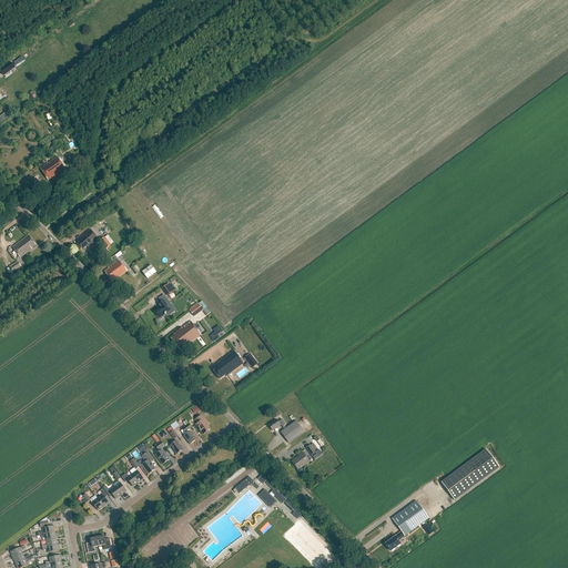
[(24,59),(22,57),(13,62),(16,66),(24,59)]
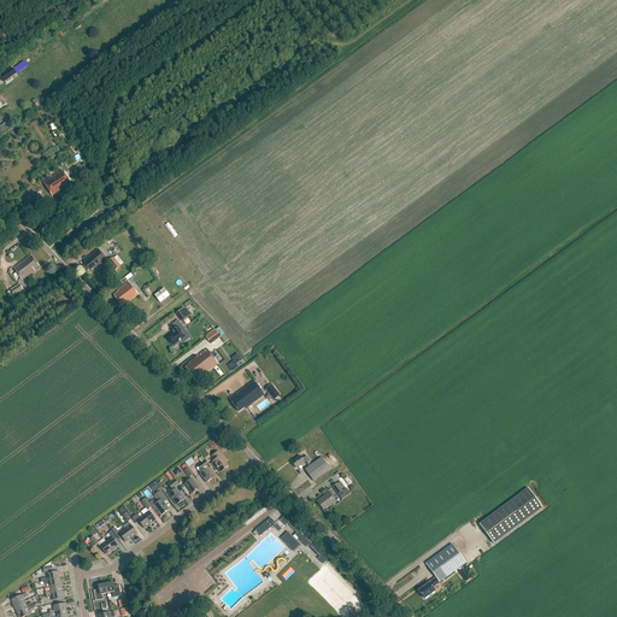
[(12,69),(0,77),(4,82),(17,74),(12,69)]
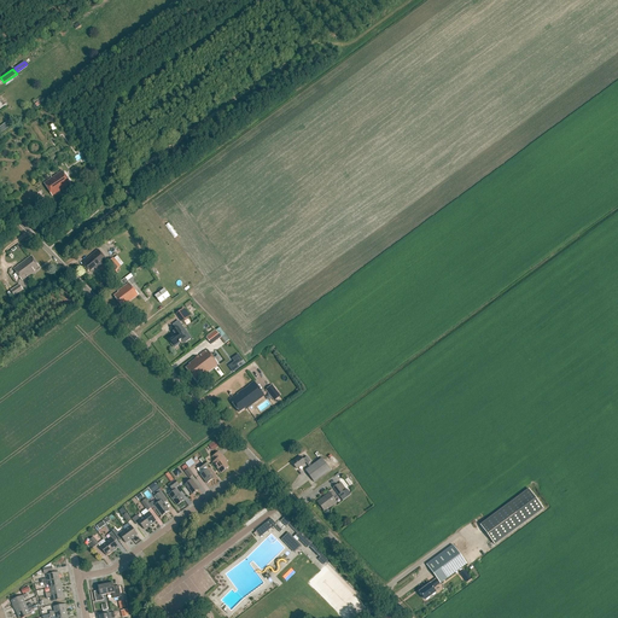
[(40,105),(48,100),(45,94),(33,101),(34,104),(38,101),(40,105)]
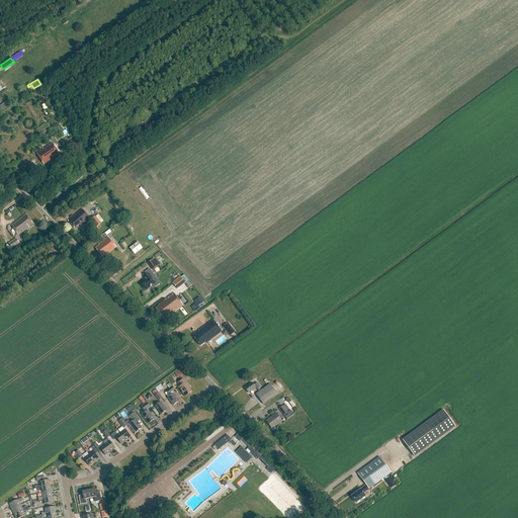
[(36,154),(44,165),(59,154),(52,144),(36,154)]
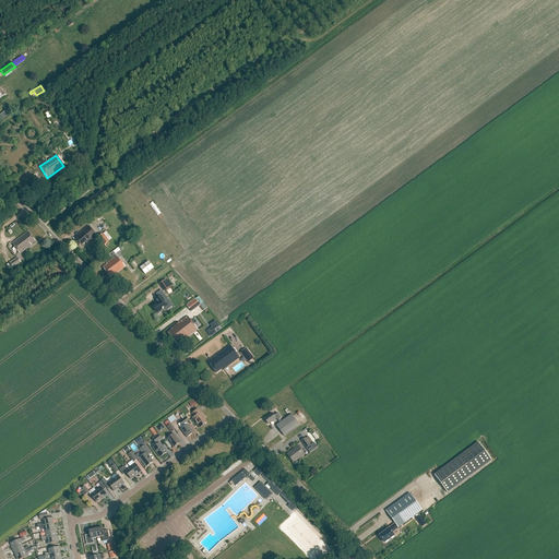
[(87,245),(97,236),(88,225),(74,237),(76,240),(75,241),(80,246),(81,245),(82,246),(85,242),(87,245)]
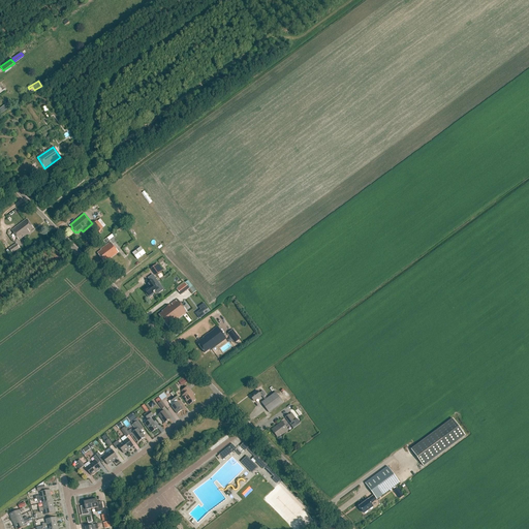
[(92,225),(98,232),(100,235),(105,230),(103,228),(106,225),(100,218),(92,225)]
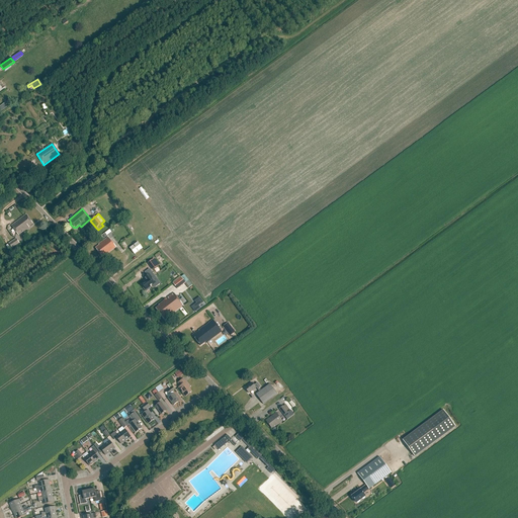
[(28,227),(32,224),(26,214),(11,226),(19,236),(29,228),(28,227)]
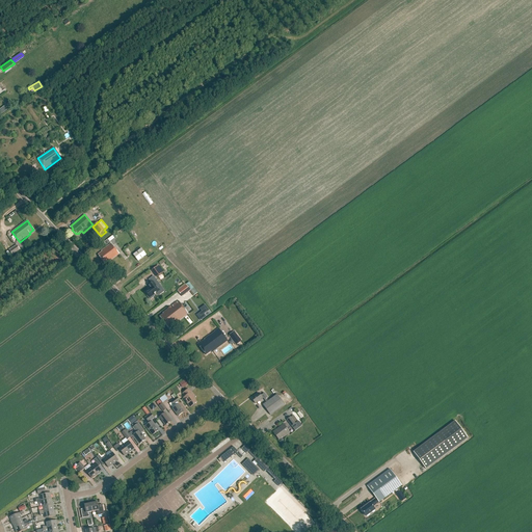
[(120,254),(111,243),(102,250),(102,251),(99,255),(106,264),(120,254)]
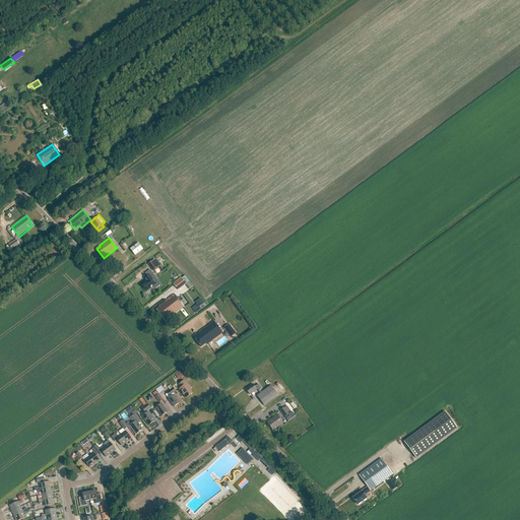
[(19,244),(16,240),(8,245),(12,250),(19,244)]
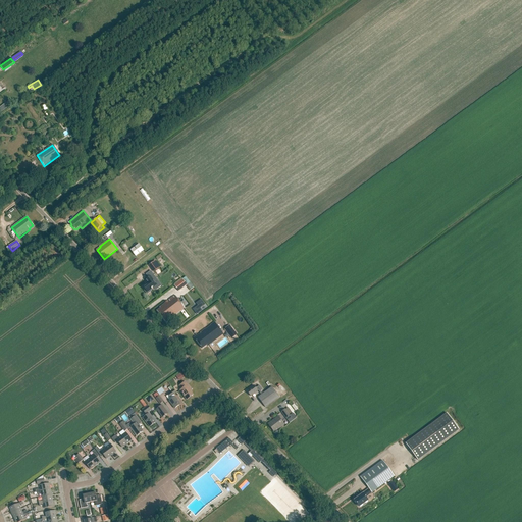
[(144,251),(139,244),(131,250),(136,256),(144,251)]
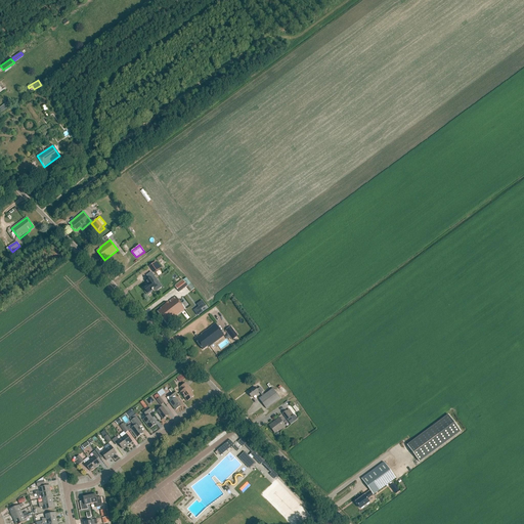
[(151,277),(145,281),(147,285),(143,288),(145,291),(145,292),(147,295),(151,292),(150,291),(151,291),(153,291),(154,291),(153,290),(158,287),(151,277)]
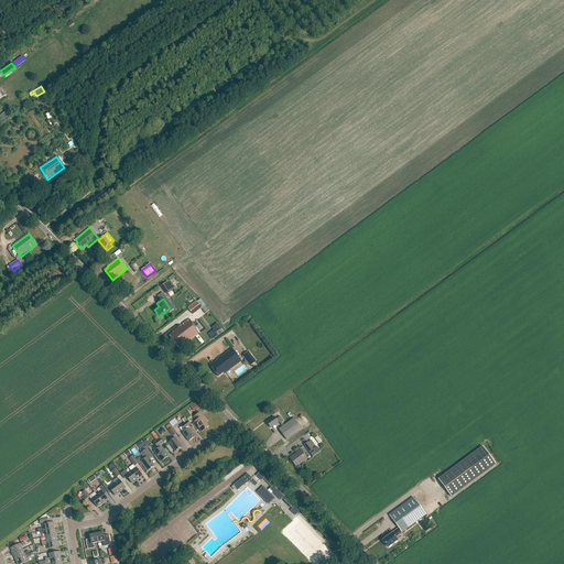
[(193,315),(202,308),(202,307),(205,305),(201,299),(197,302),(188,308),(193,315)]
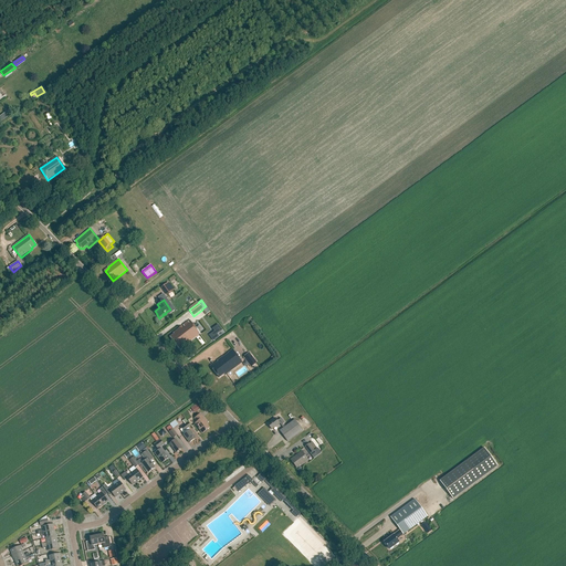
[(200,334),(194,324),(190,321),(174,333),(174,334),(170,337),(179,349),(200,334)]
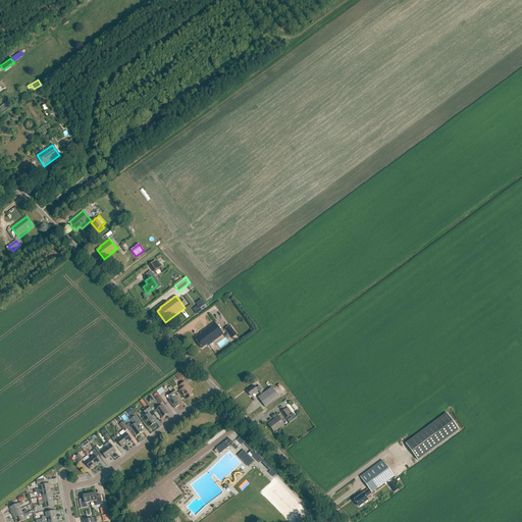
[(193,310),(197,314),(202,311),(200,308),(205,305),(201,300),(196,304),(198,306),(193,310)]
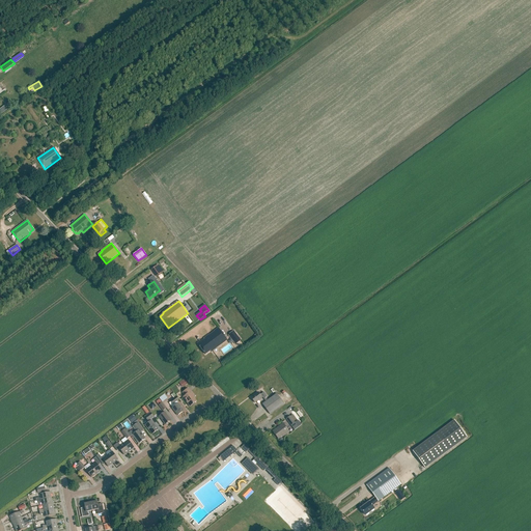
[(211,351),(212,352),(227,340),(218,328),(197,343),(205,355),(211,351)]
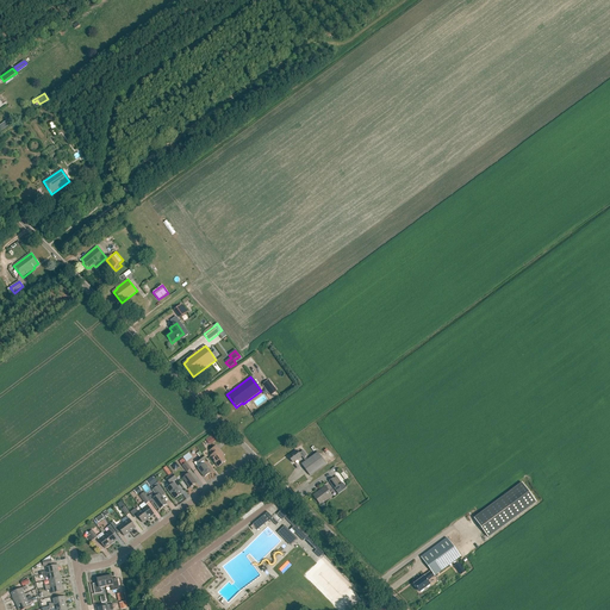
[(262,385),(271,396),(278,391),(269,380),(262,385)]
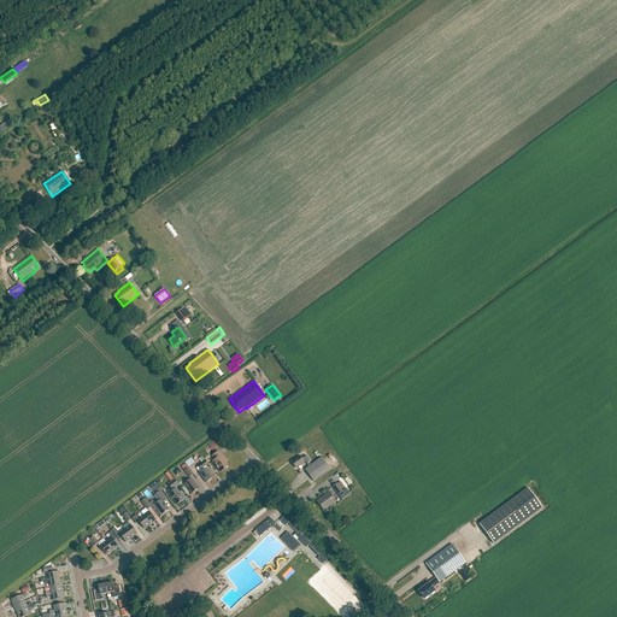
[(221,472),(229,466),(224,460),(224,459),(218,452),(212,457),(215,460),(212,462),(221,472)]
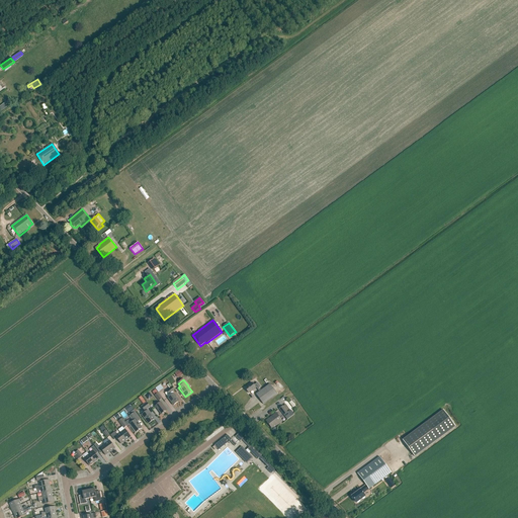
[(252,382),(245,387),(249,394),(256,387),(259,392),(256,395),(263,405),(277,395),(270,384),(260,391),(258,389),(260,386),(257,382),(254,385),(252,382)]
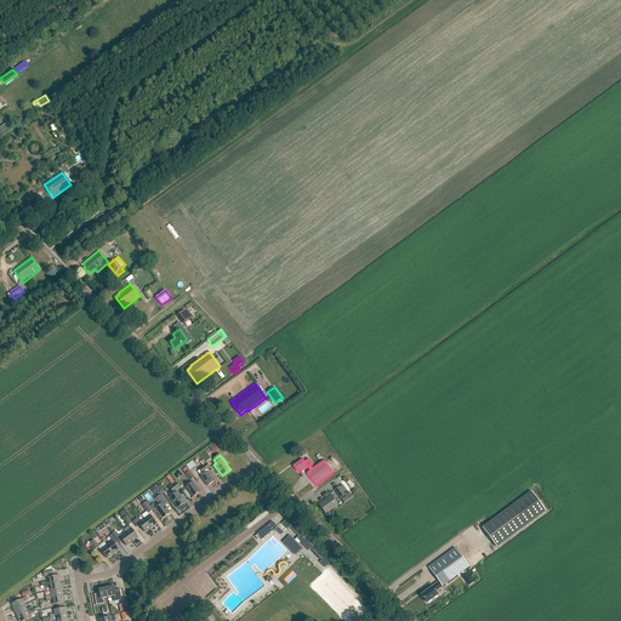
[(204,466),(200,469),(204,476),(201,477),(208,486),(215,480),(206,469),(210,468),(206,463),(204,460),(200,462),(204,466)]
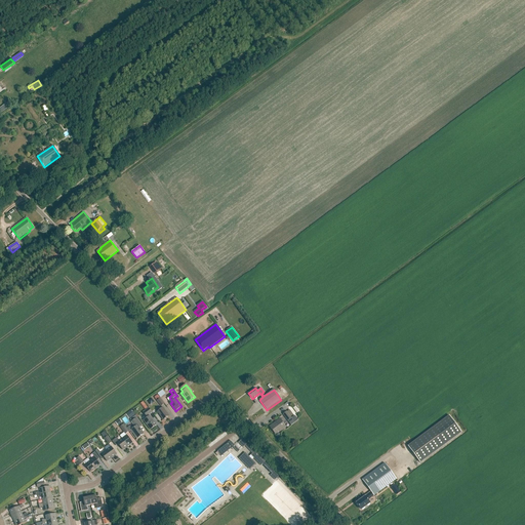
[(161,406),(164,404),(158,395),(154,397),(161,406)]
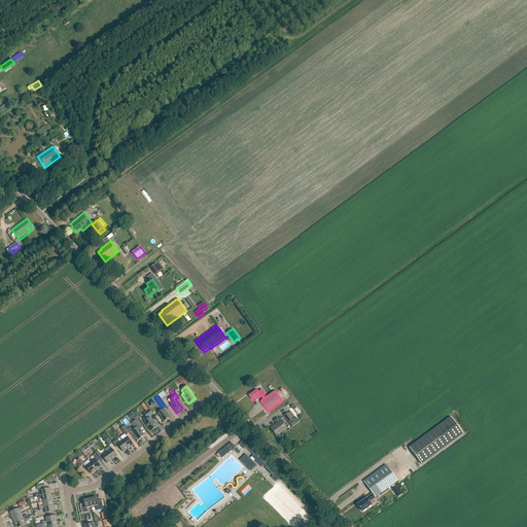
[(164,422),(170,417),(164,409),(157,414),(164,422)]
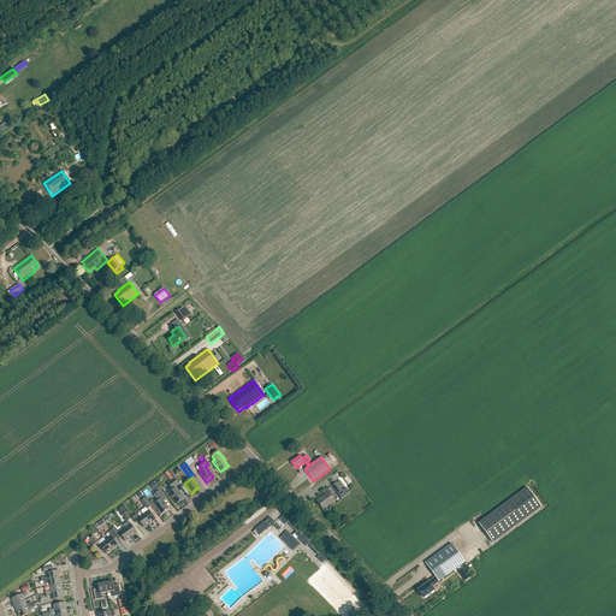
[(169,484),(170,486),(172,489),(173,490),(169,493),(177,504),(184,498),(176,487),(176,489),(175,486),(178,484),(175,479),(169,484)]
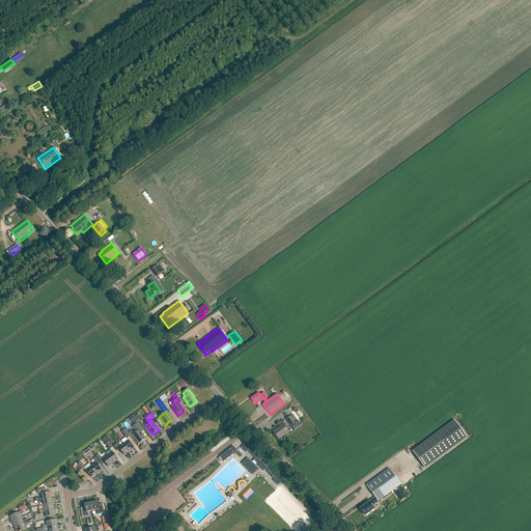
[(296,423),(290,416),(286,419),(291,426),(296,423)]
